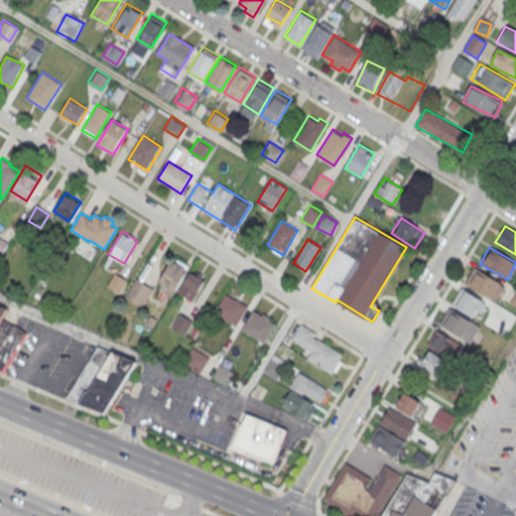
[(171,257),(155,282),(171,292),(186,267),(171,257)]
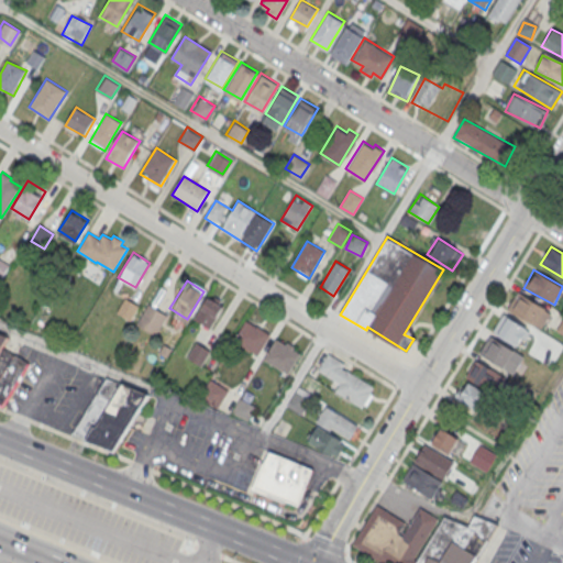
[(507,311),(541,329),(551,310),(517,291),(507,311)]
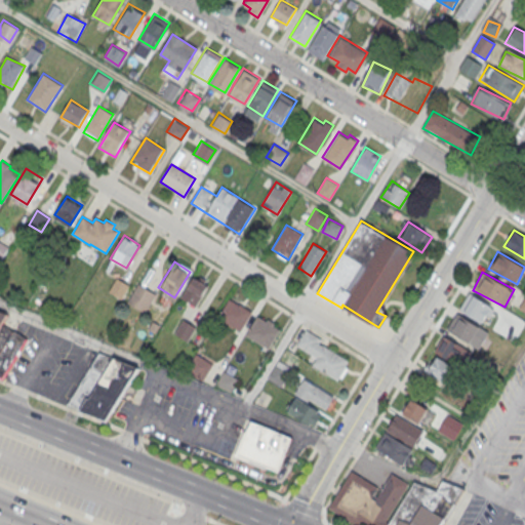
[(192,274),(179,295),(195,305),(208,283),(192,274)]
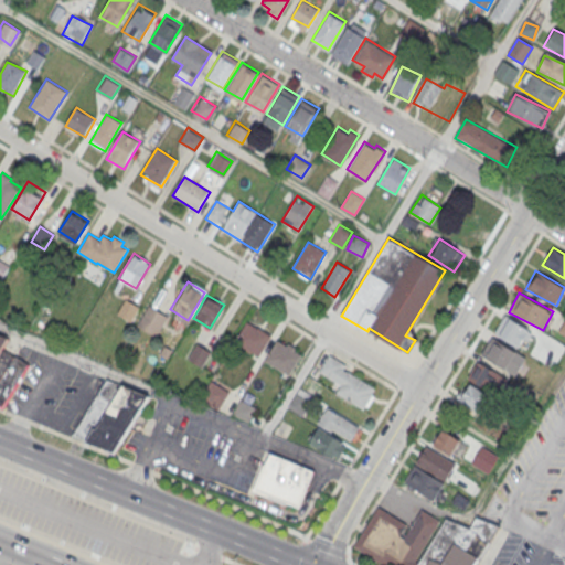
[(126,297),(116,311),(130,320),(140,306),(126,297)]
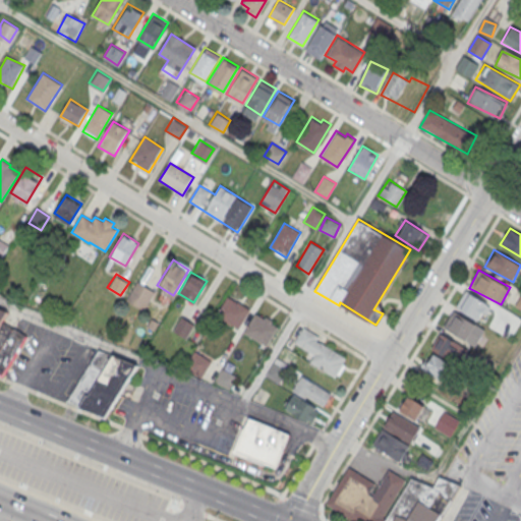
[(136,280),(125,299),(142,309),(154,290),(136,280)]
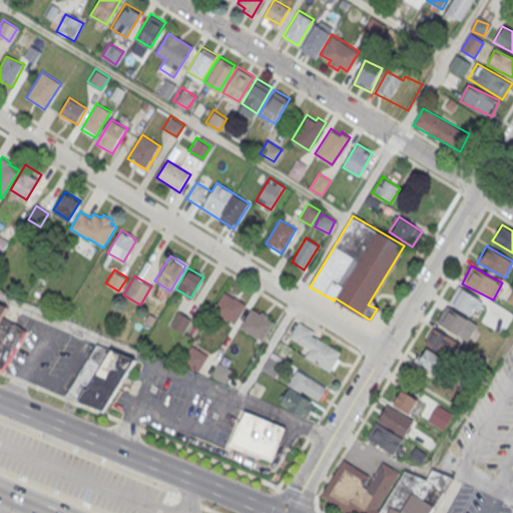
[(448,302),(471,317),(481,300),(459,286),(448,302)]
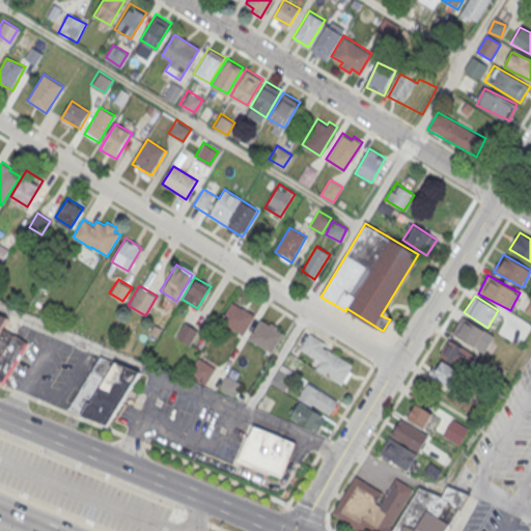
[(254,314),(230,299),(219,318),(242,333),(254,314)]
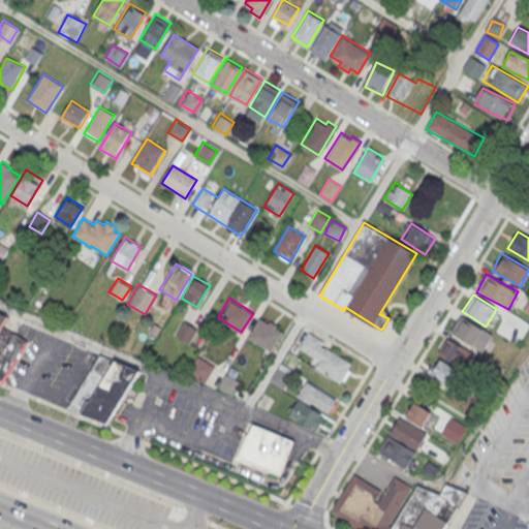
[(282,331),(258,316),(247,336),(270,349),(282,331)]
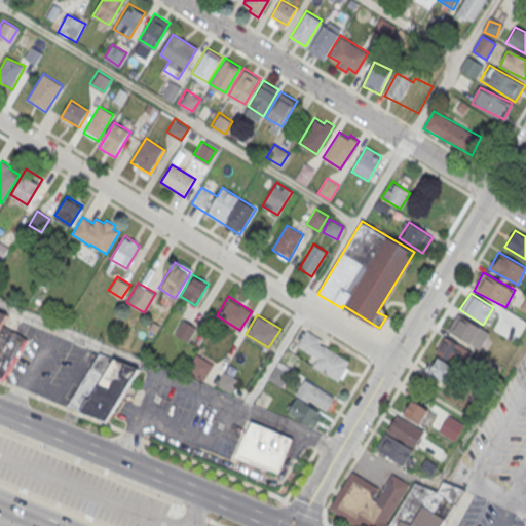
[(480,349),(489,333),(460,315),(451,332),(480,349)]
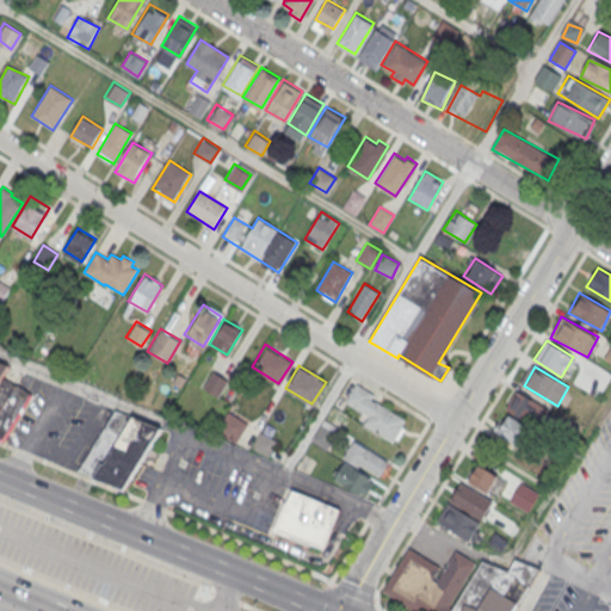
[(213,369),(202,386),(218,396),(228,380),(213,369)]
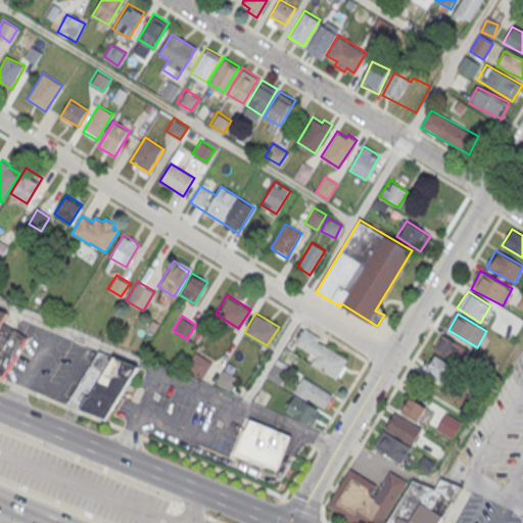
[(0,327),(3,323),(27,333),(2,376),(0,375),(0,327)]
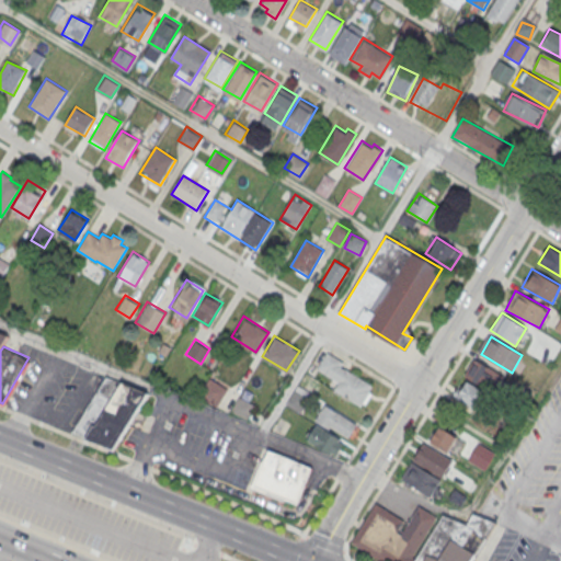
[(371,384),(341,365),(343,361),(327,351),(317,366),(338,380),(333,388),(359,404),(369,389),(368,388),(371,384)]
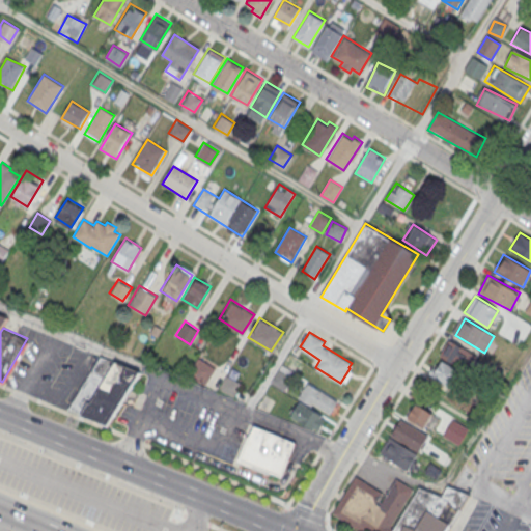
[(440,356),(469,371),(477,355),(449,339),(440,356)]
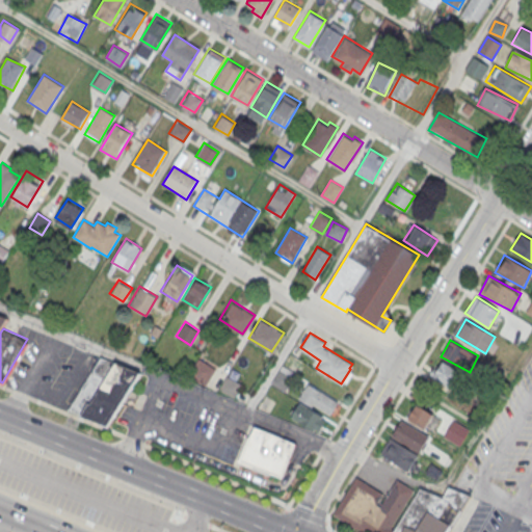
[(100,354),(140,371),(107,425),(80,414),(80,411),(68,407),(99,355),(100,354)]
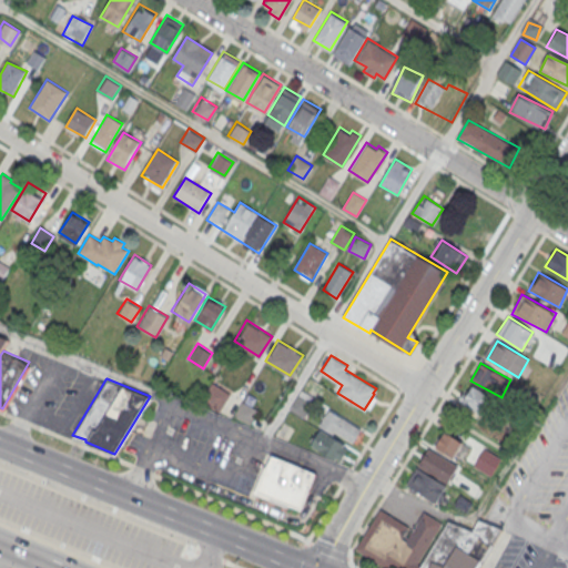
[(213,382),(204,397),(220,407),(230,392),(213,382)]
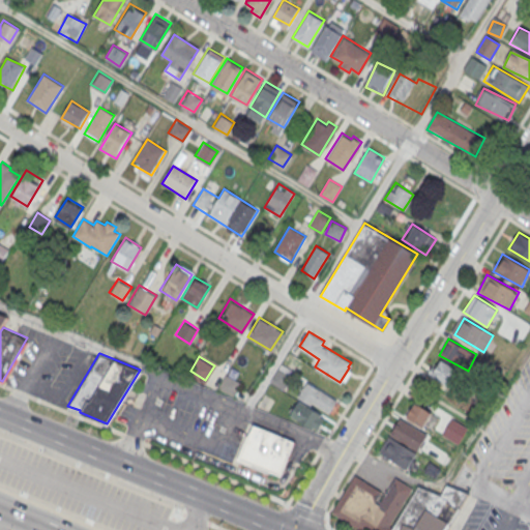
[(462,374),(438,356),(427,372),(450,389),(462,374)]
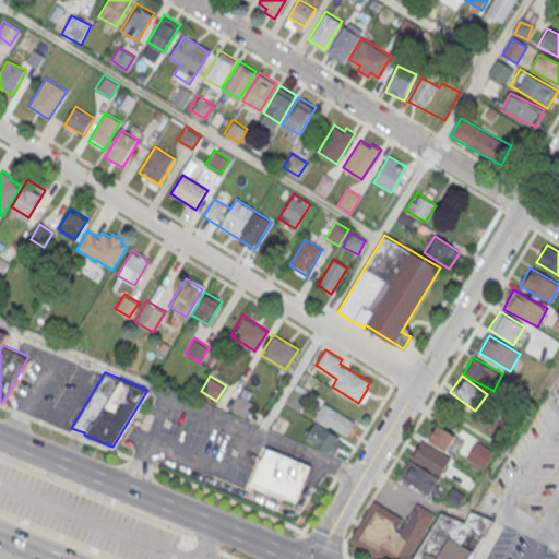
[(293,385),(284,401),(299,411),(309,395),(293,385)]
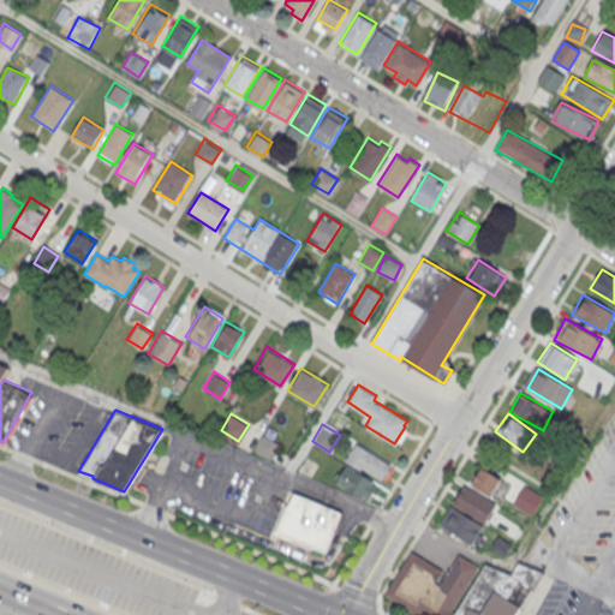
[(261,433),(252,448),(269,459),(279,442),(261,433)]
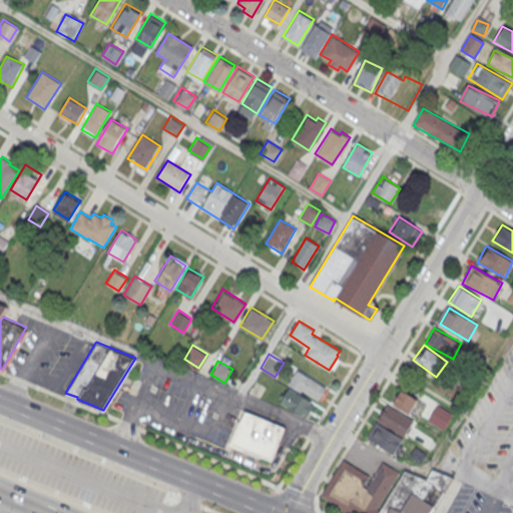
[(327,387),(297,370),(289,384),(318,401),(327,387)]
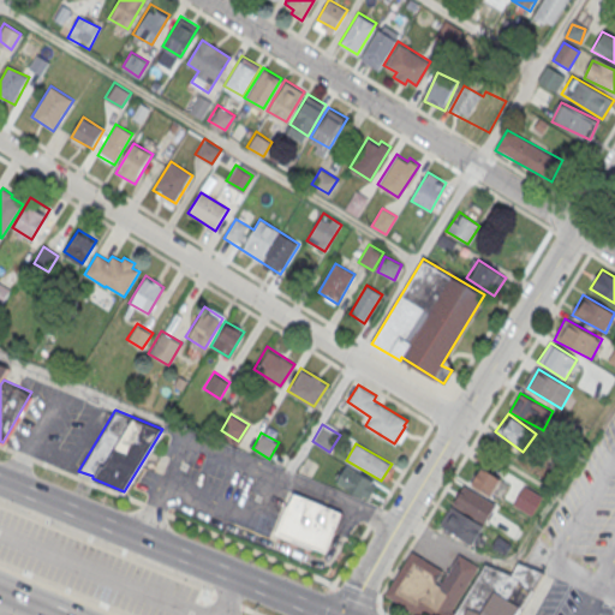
[(334,481),(368,501),(377,484),(345,464),(334,481)]
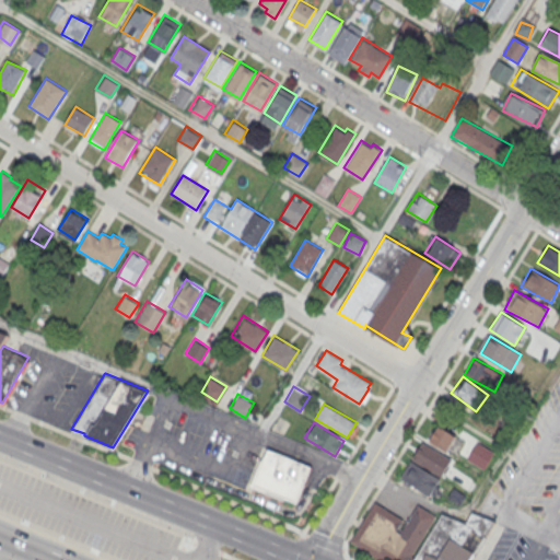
[(463,440),(438,426),(429,441),(454,455),(463,440)]
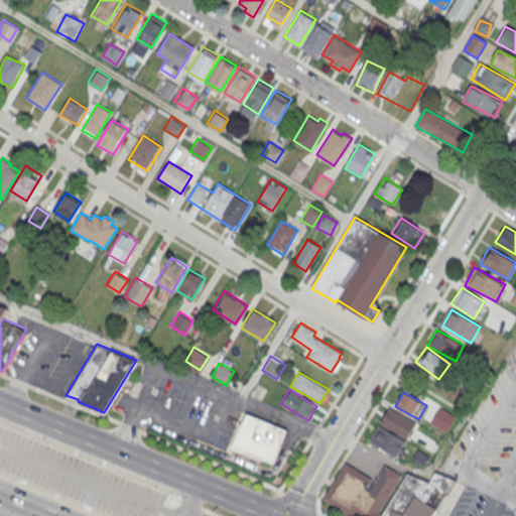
[(414,419),(384,408),(371,445),(401,458),(414,419)]
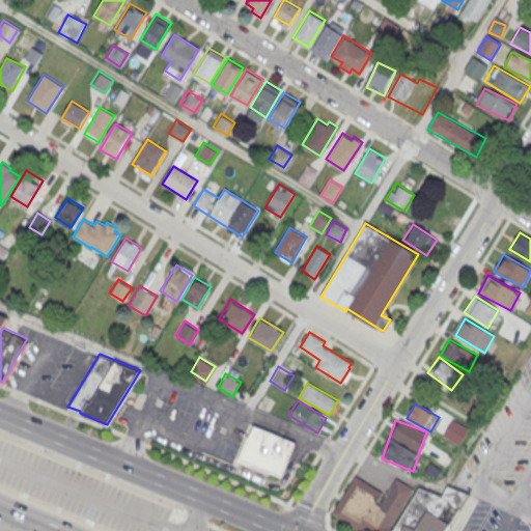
[(253,423),(294,440),(280,475),(239,458),(253,423)]
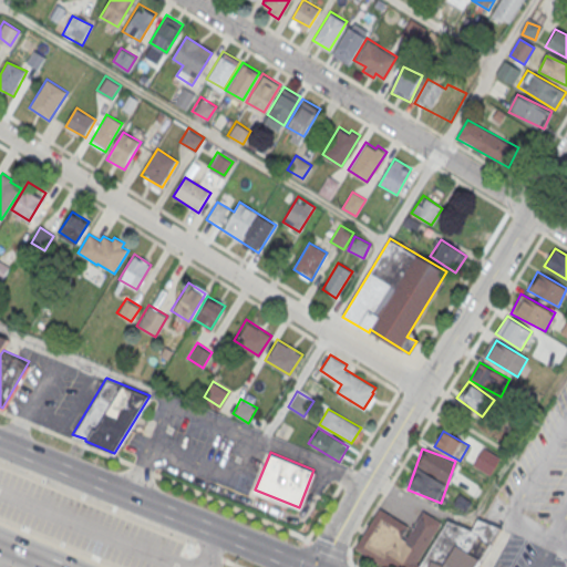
[(496,463),(482,455),(473,473),(486,480),(496,463)]
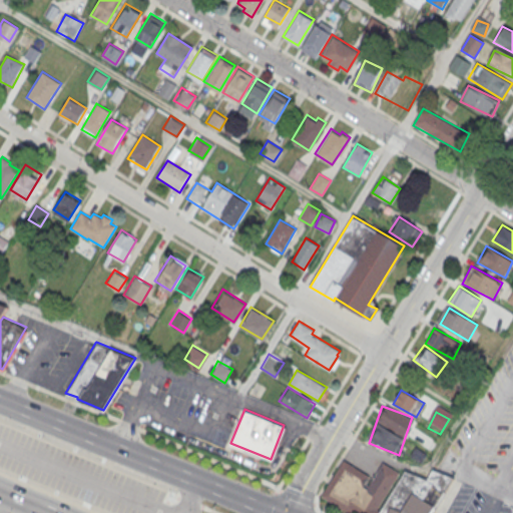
[(425,454),(414,449),(411,458),(421,463),(425,454)]
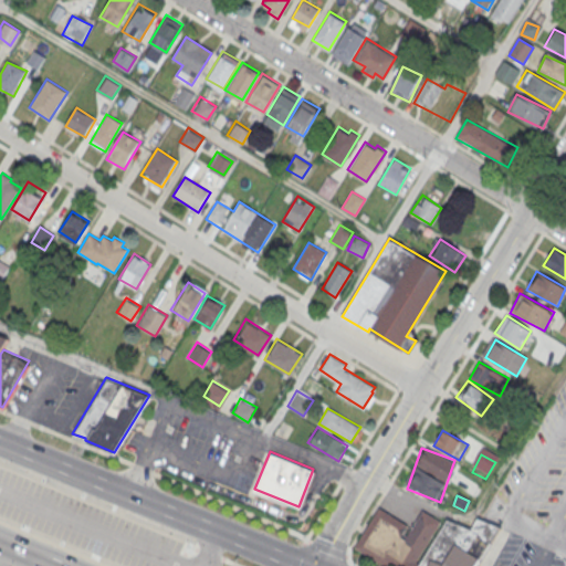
[(474,565),(501,526),(477,517),(471,528),(447,519),(418,565),(474,565)]
